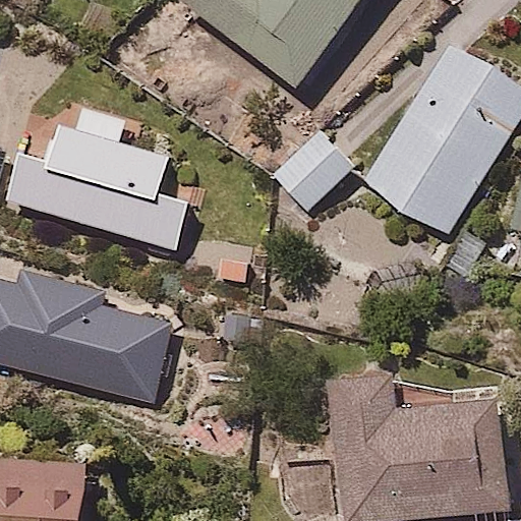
[(190,0),(308,90),(375,0),(190,0)]
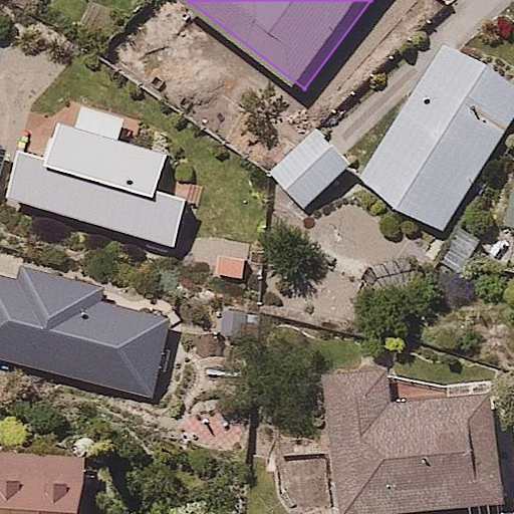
[(513,117),(513,81),(446,40),(359,180),(445,232),(513,117)]
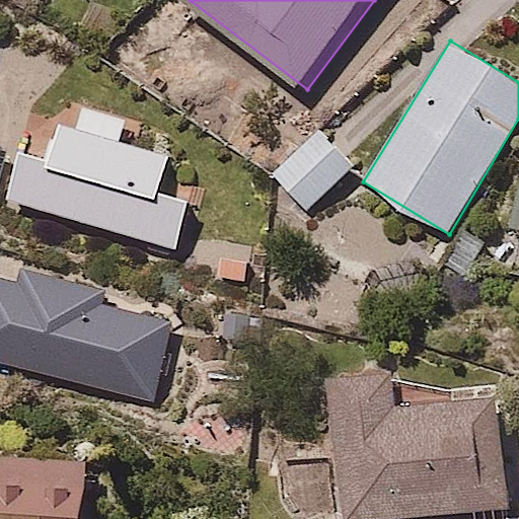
[(47,160),(18,153),(4,200),(175,250),(188,202),(158,193),(168,156),(120,141),(59,124),(47,160)]
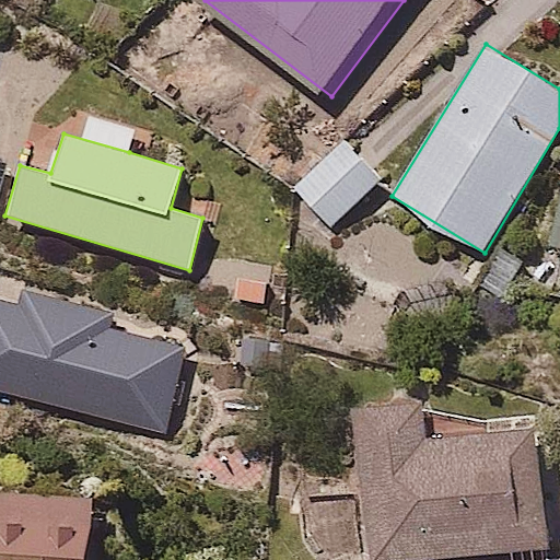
[(396,173),(357,133),(300,189),(339,229),(396,173)]
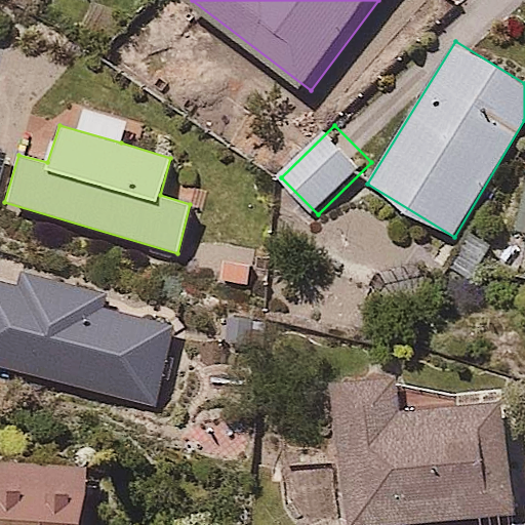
[(524,215),(508,274),(524,279),(524,215)]
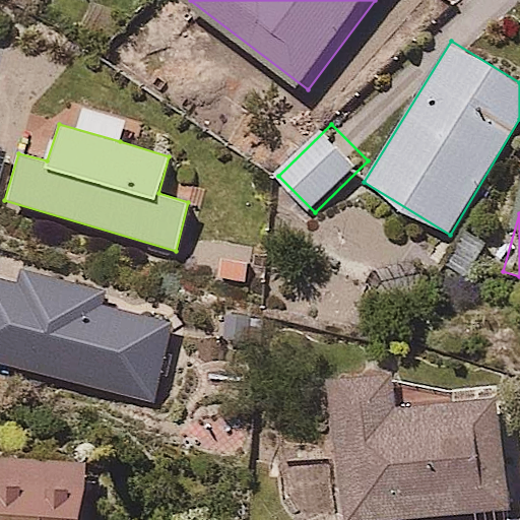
[(17,283),(0,278),(0,363),(153,403),(172,323),(102,305),(106,290),(19,270),(17,283)]
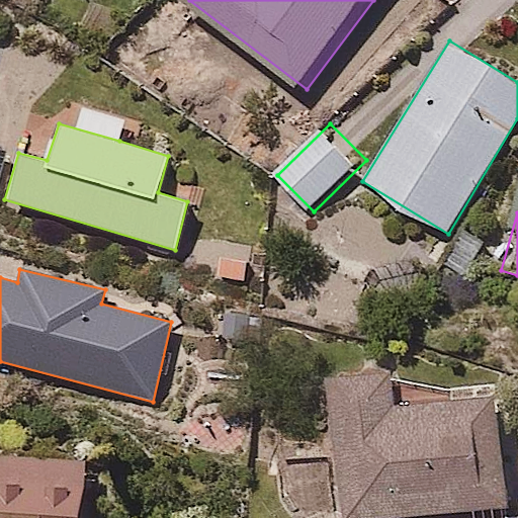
[(387,366),(331,373),(350,517),(381,517),(517,500),(504,398),(394,413),(387,366)]
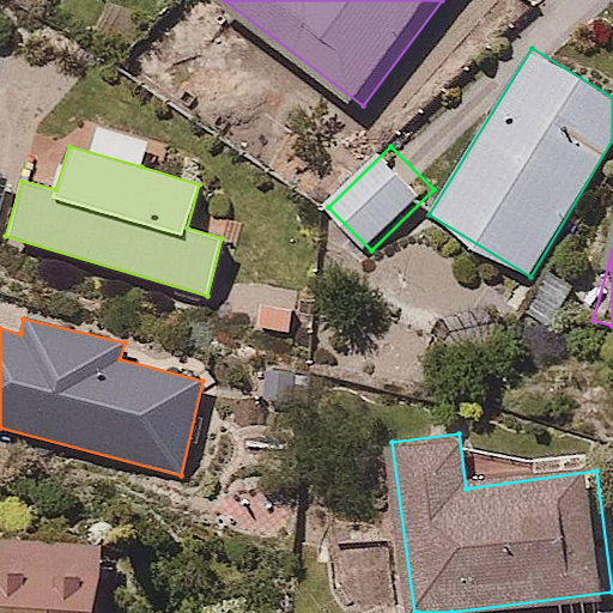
[(0,612),(55,612),(56,612),(98,612),(99,612),(103,545),(0,540),(0,612)]
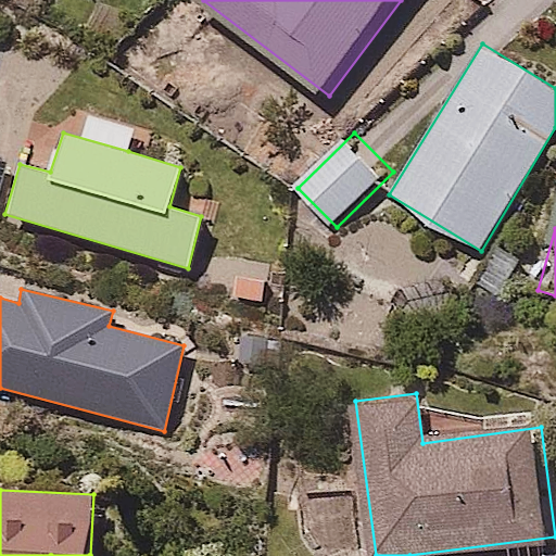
All buildings are outlined.
